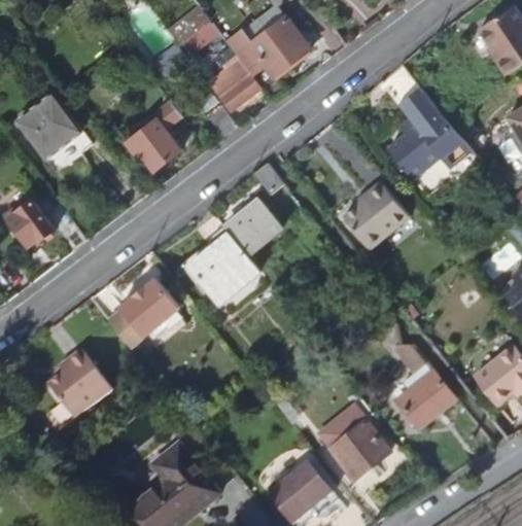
[(491,55),(508,76),(521,64),(521,21),(511,6),(478,31),(494,53),(491,55)]
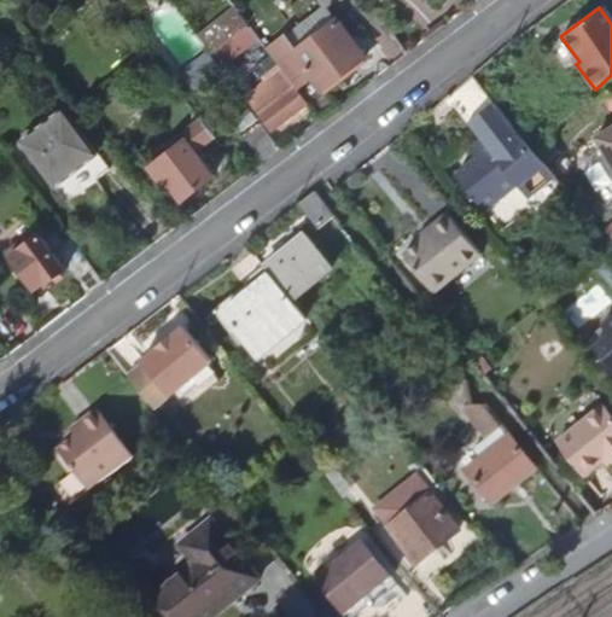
[(355,23),(388,68),(406,54),(372,11),(355,23)]
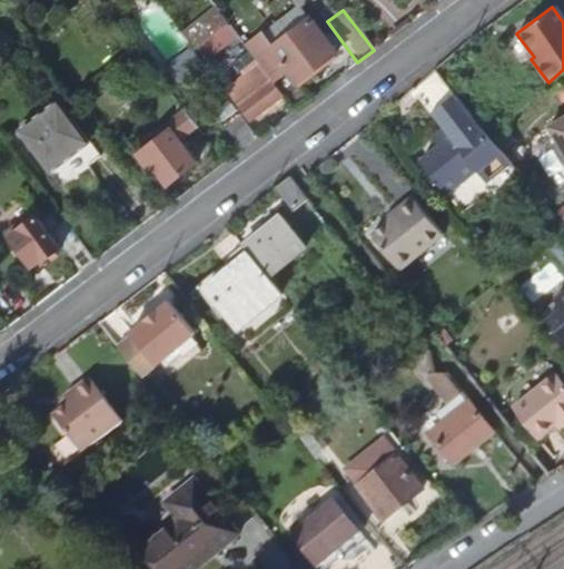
[(245,47),(259,66),(283,96),(294,111),(309,99),(297,82),(335,54),(308,19),(271,49),(260,35),(245,47)]
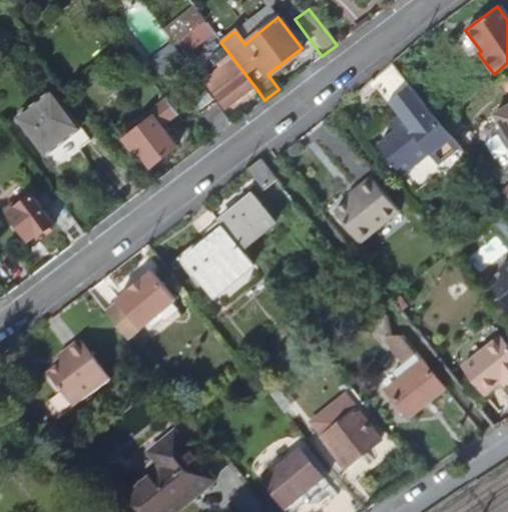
[(204,21),(173,45),(181,56),(213,32),(204,21)]
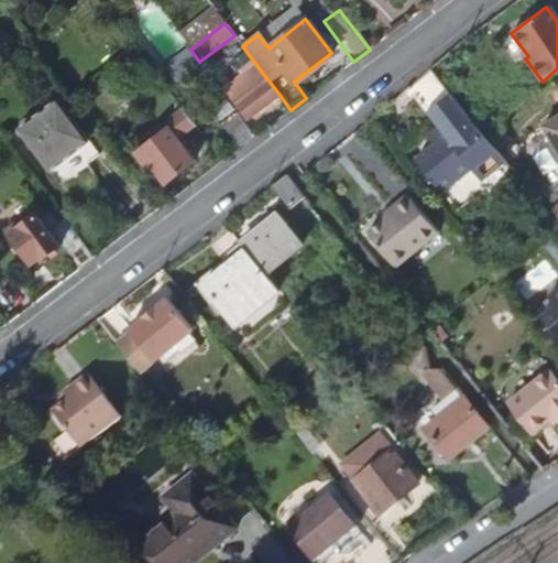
[(223,90),(247,120),(280,95),(256,65),(223,90)]
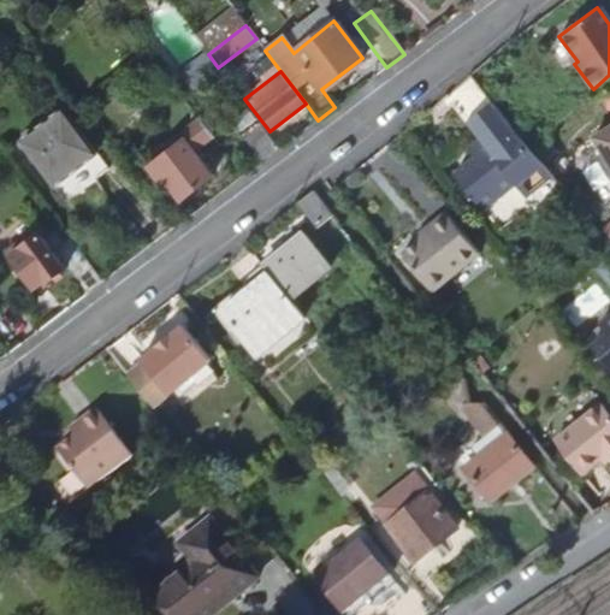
[(484,149),(451,176),(479,212),(511,184),(525,199),(551,176),(545,170),(536,158),(469,77),(443,99),(484,149)]
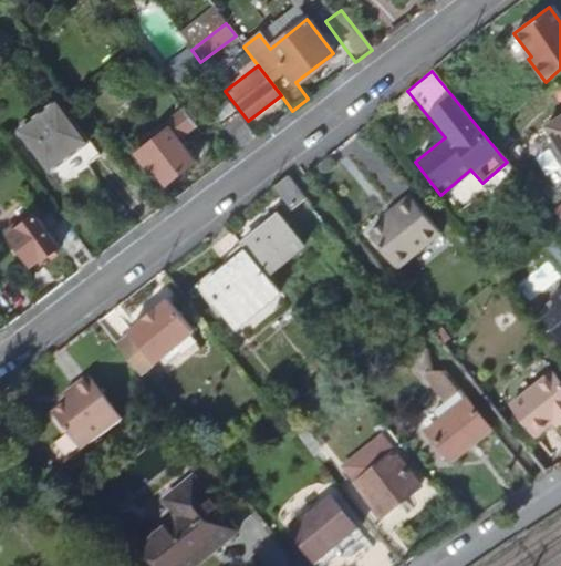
[(141,154),(166,186),(196,163),(178,141),(195,126),(184,111),(166,126),(170,131),(141,154)]
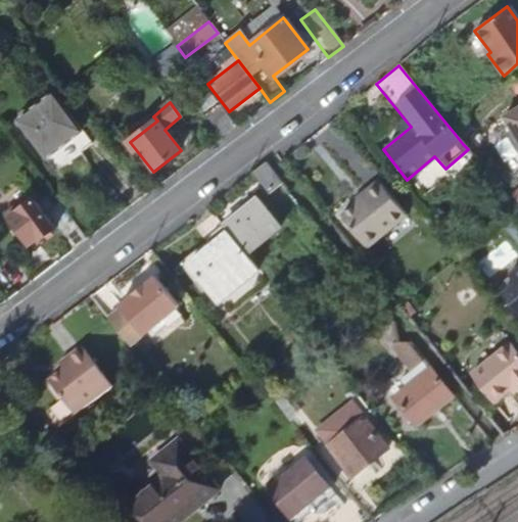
[(517,106),(504,115),(517,139),(517,106)]
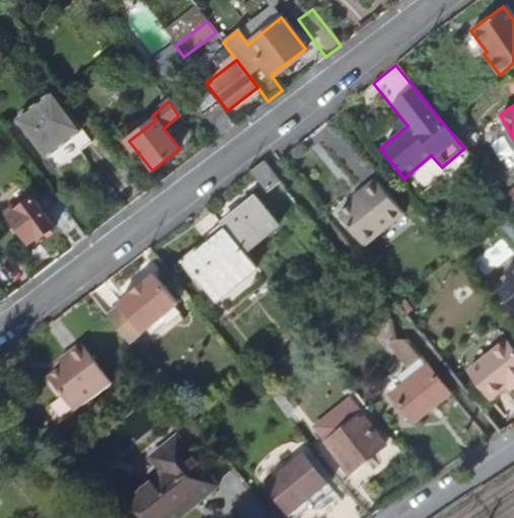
[(204,118),(220,137),(233,127),(218,107),(204,118)]
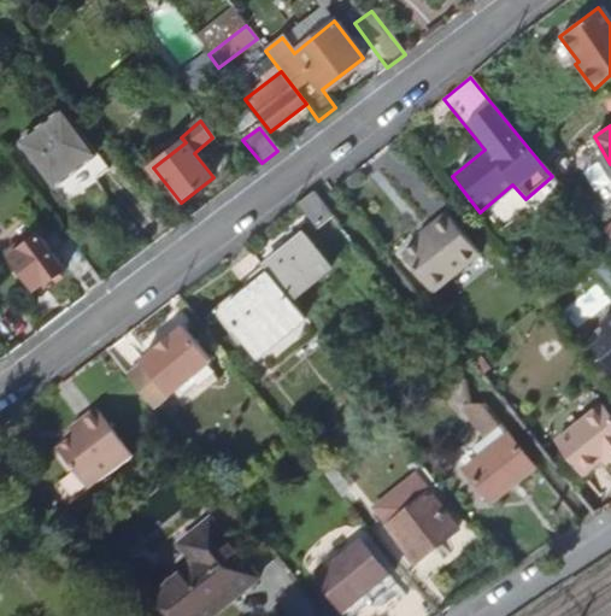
[(50,188),(83,233),(125,199),(93,157),(50,188)]
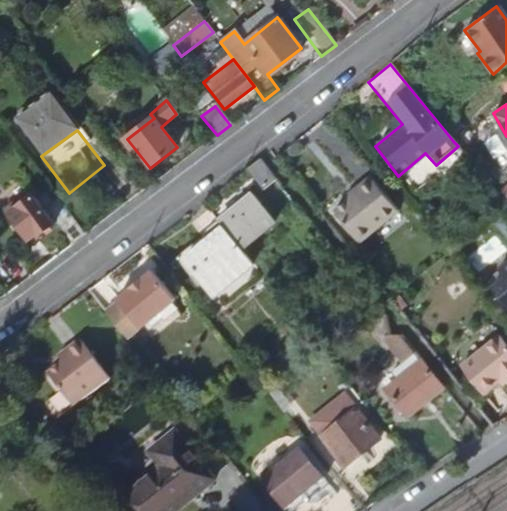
[(245,168),(264,190),(277,180),(260,158),(245,168)]
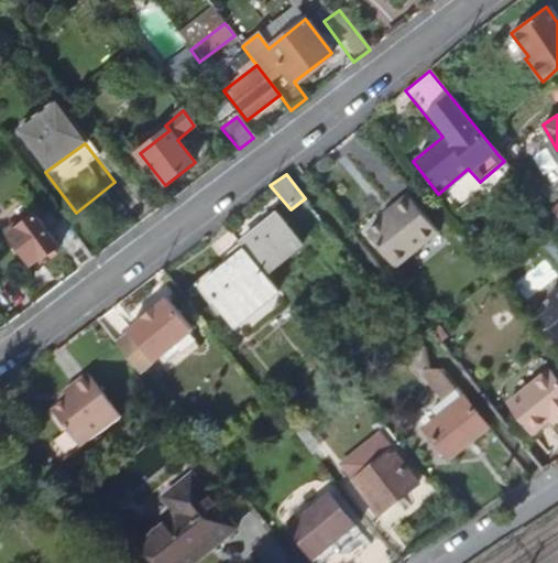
[(367,236),(395,270),(439,235),(407,197),(392,208),(396,213),(367,236)]
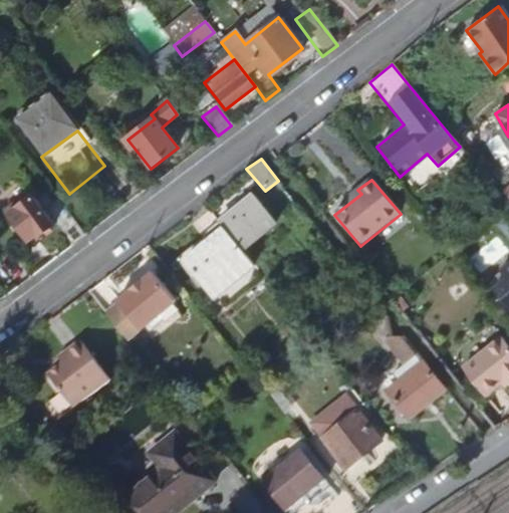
[(220,223),(242,250),(276,222),(254,194),(220,223)]
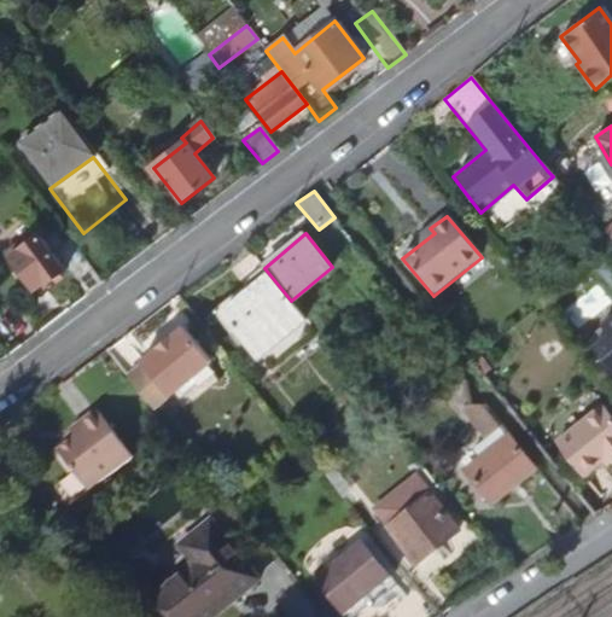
[(5,252),(35,291),(45,284),(47,287),(66,272),(39,236),(15,252),(11,248),(5,252)]
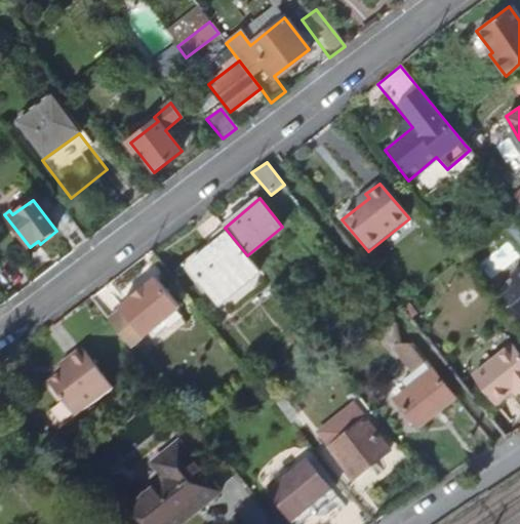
[(215,244),(188,266),(206,287),(247,255),(225,228),(210,238),(215,244)]
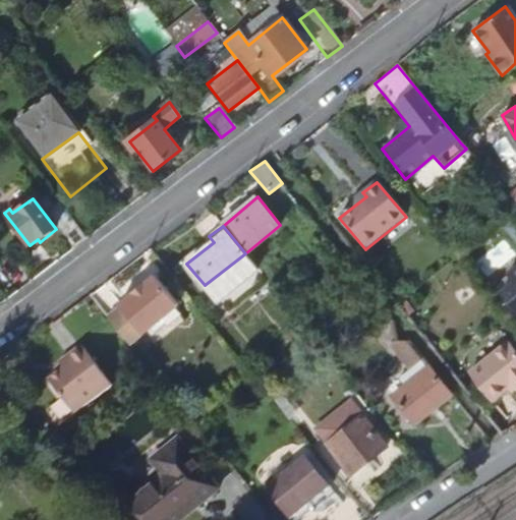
[(107,316),(129,344),(178,305),(154,275),(118,304),(120,306),(107,316)]
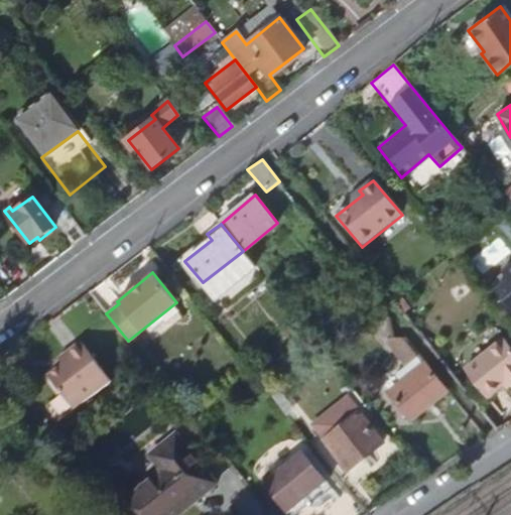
[(510,278),(507,281),(510,285),(510,289),(502,296),(510,307),(510,278)]
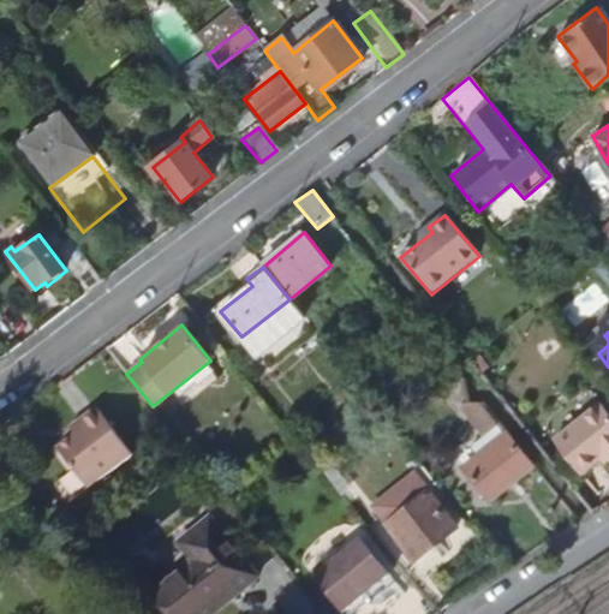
[(466,416),(482,437),(499,423),(482,403),(466,416)]
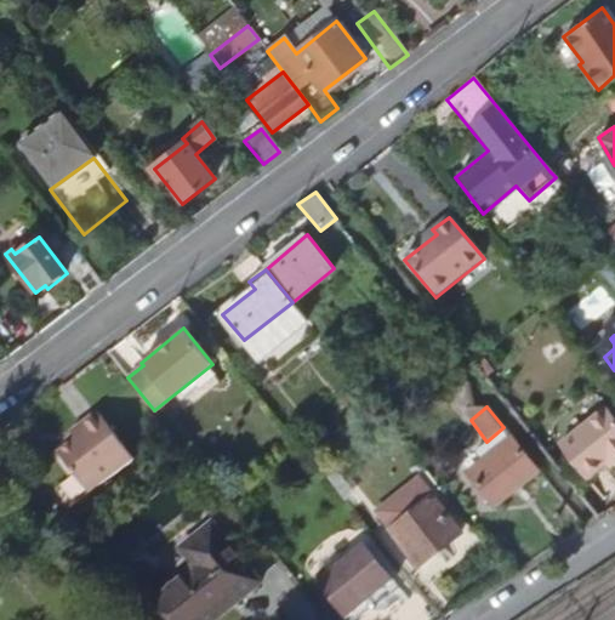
[(614,417),(607,408),(558,445),(586,478),(607,462),(611,468),(614,465),(614,417)]
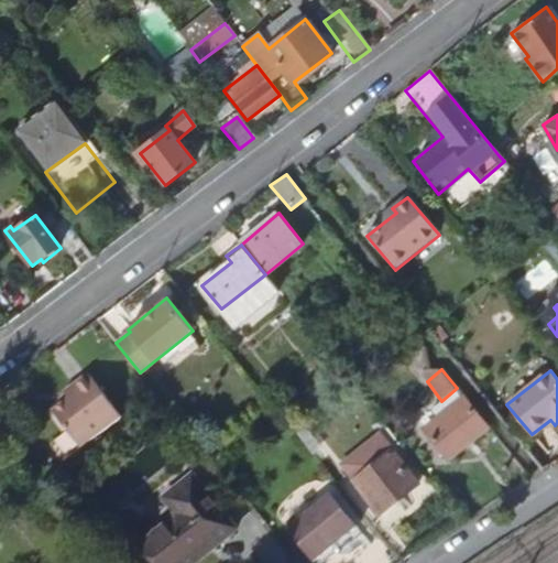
[(120,419),(87,376),(73,387),(77,394),(52,413),(66,431),(79,448),(120,419)]
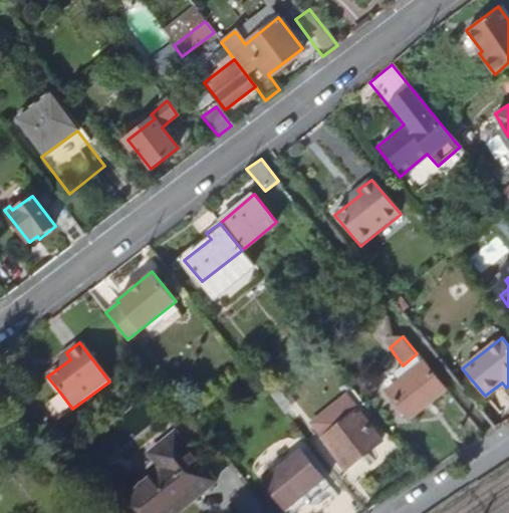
[(403,365),(393,373),(399,380),(423,361),(417,353),(403,365)]
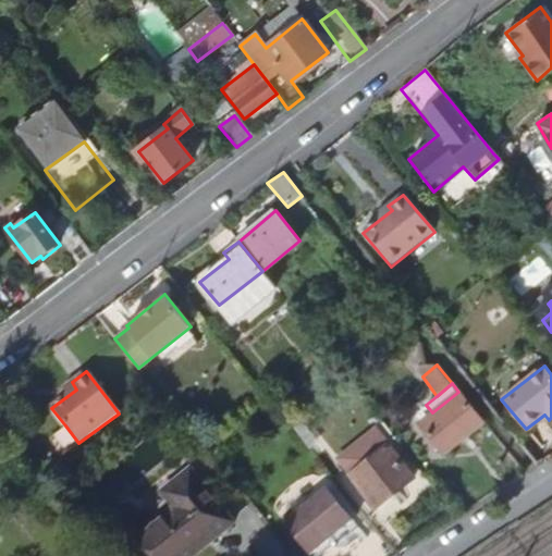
[(432,412),(418,424),(441,453),(482,421),(458,392),(432,412)]
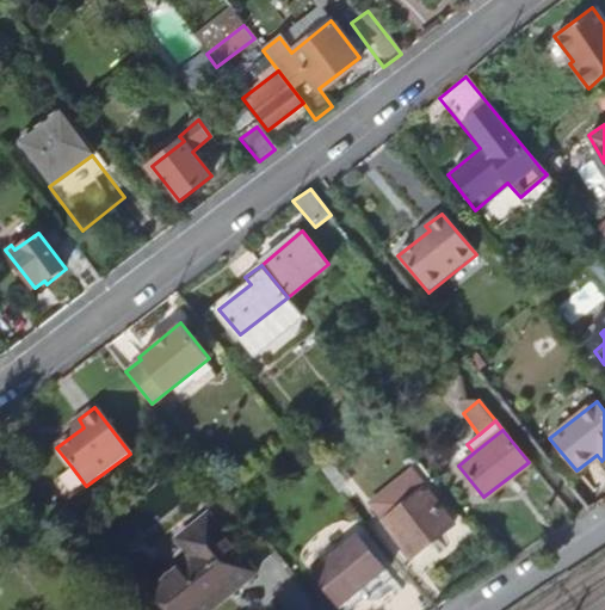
[(72,467),(53,481),(67,500),(86,486),(72,467)]
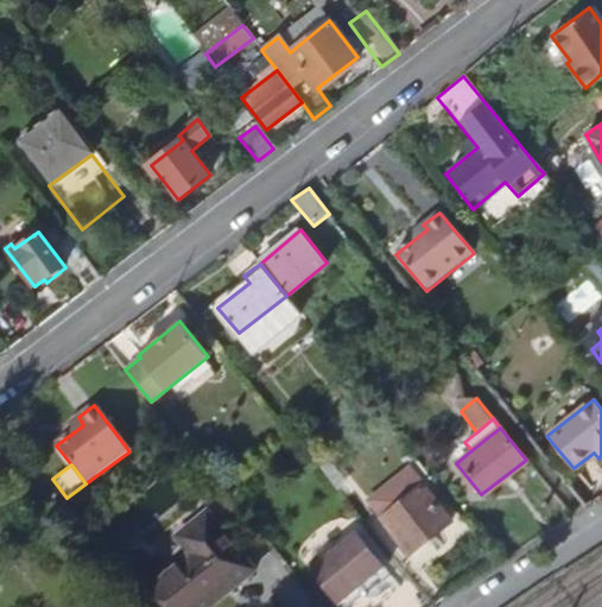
[(380,516),(410,554),(451,520),(422,484),(380,516)]
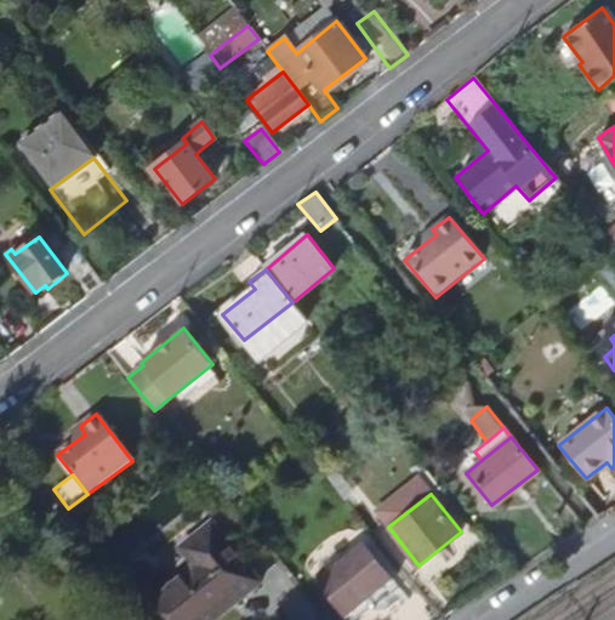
[(142,613),(147,619),(220,619),(258,587),(208,529),(178,553),(193,570),(142,613)]
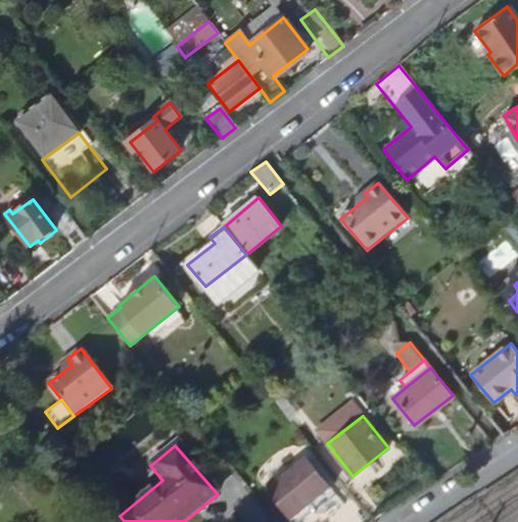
[(290,521),(330,490),(305,461),(266,492),(289,521),(290,521)]
